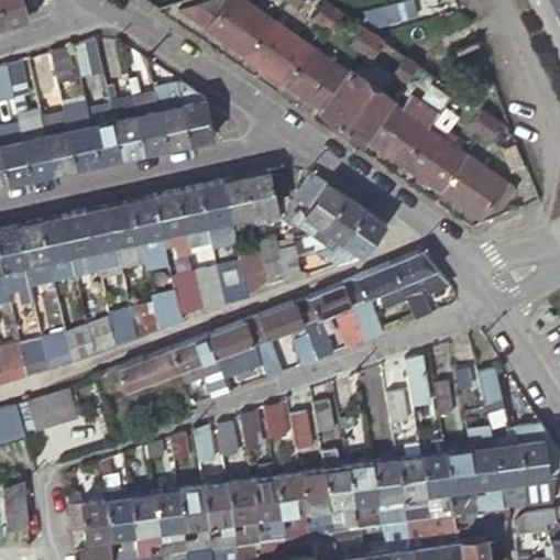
[(0,0),(0,7),(6,24),(29,18),(22,0),(0,0)]
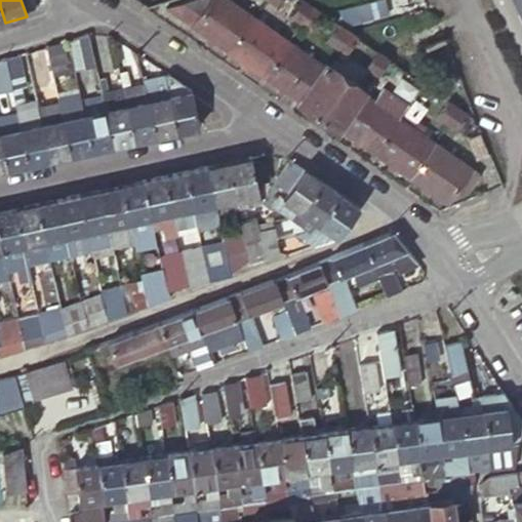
[(35,0),(24,0),(29,11),(38,8),(35,0)]
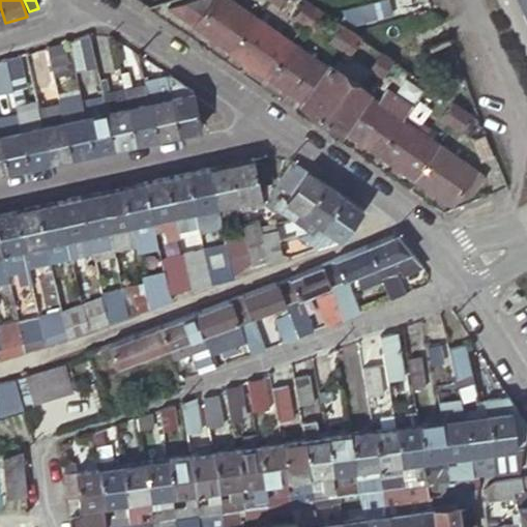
[(197,0),(169,8),(232,54),(257,18),(231,0),(197,0)]
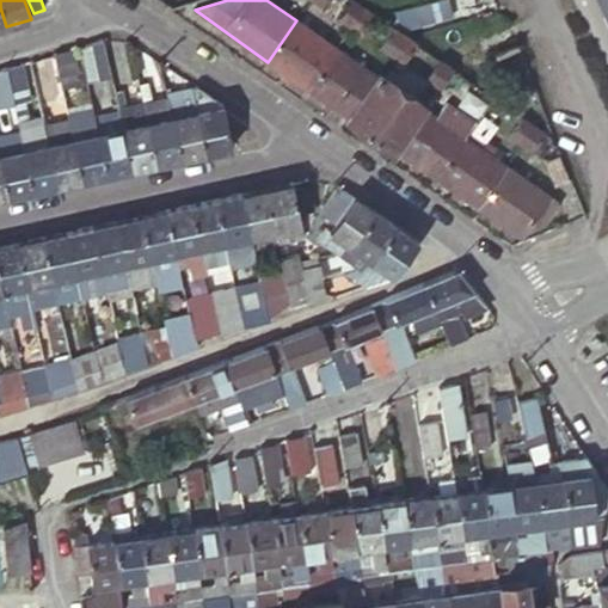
[(444,0),(442,0),(416,7),(422,29),(450,20),(444,0)]
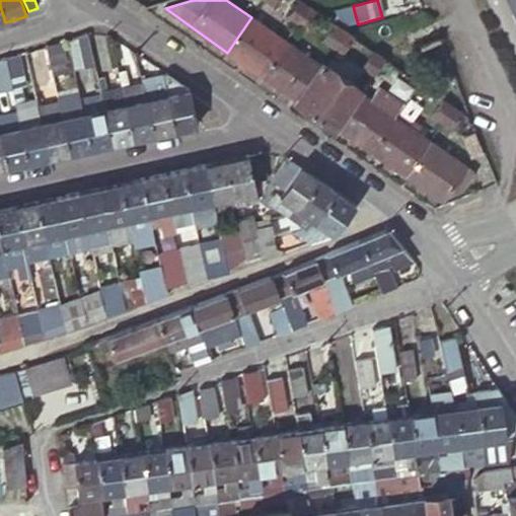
[(301,2),(291,17),(300,23),(310,8),(301,2)]
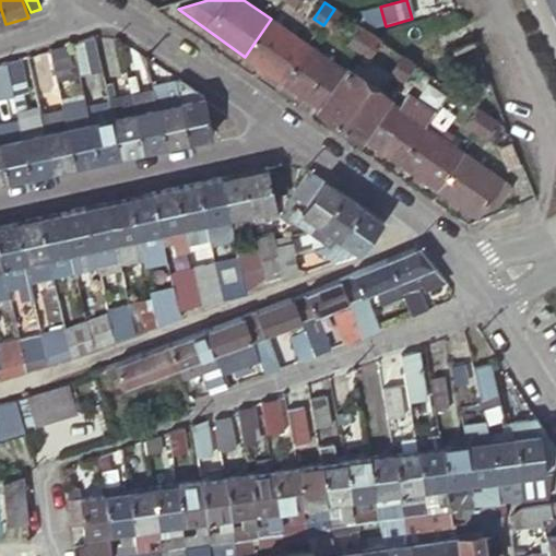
[(334,9),(323,25),(333,33),(345,16),(334,9)]
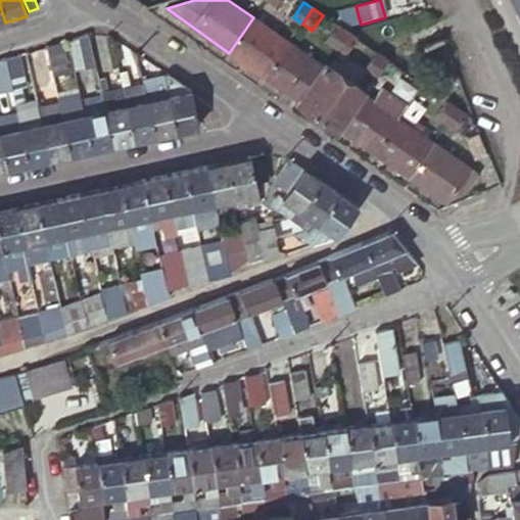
[(253,17),(229,53),(265,78),(289,42),(253,17)]
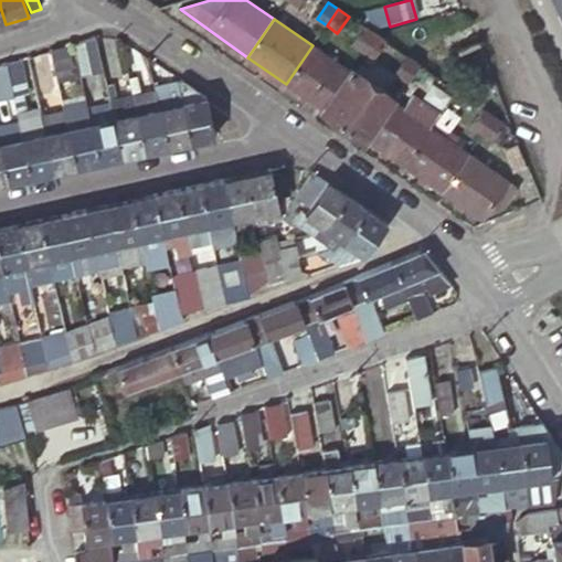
[(367,29),(356,45),(364,52),(377,35),(367,29)]
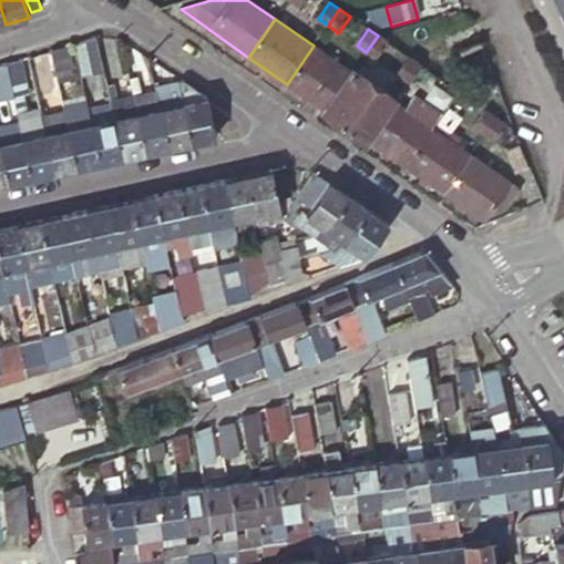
[(378,36),(366,52),(376,59),(387,42),(378,36)]
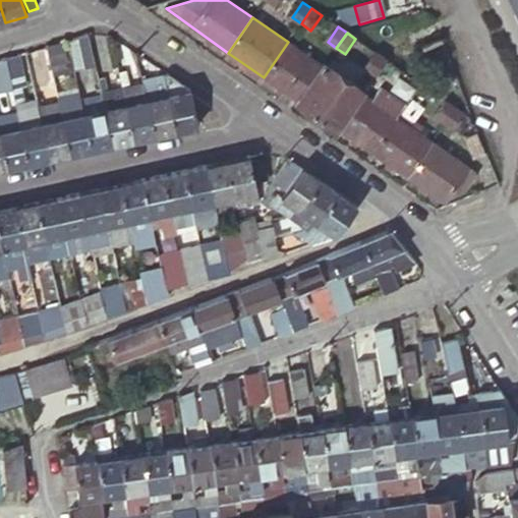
[(97,67),(89,35),(78,38),(73,40),(80,70),(97,67)]
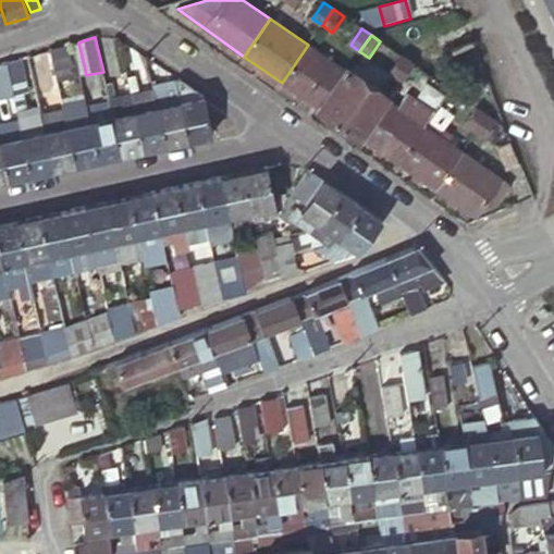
[(74,44),(81,76),(86,75),(78,42),(74,44)]
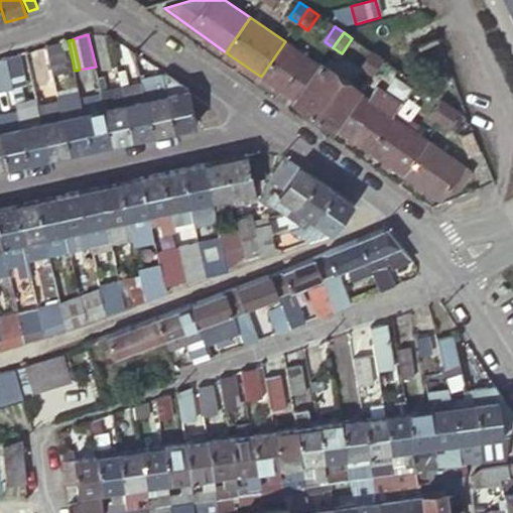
[(295,102),(321,66),(285,41),(261,77),(295,102)]
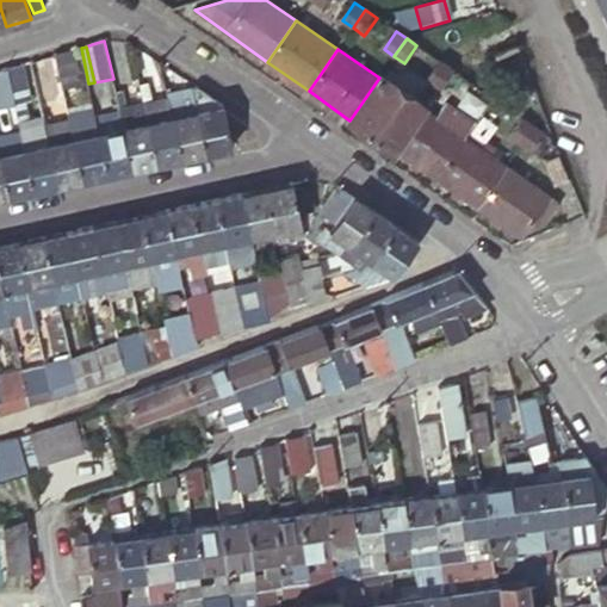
[(57,63),(63,90),(81,85),(74,50),(55,55),(57,63)]
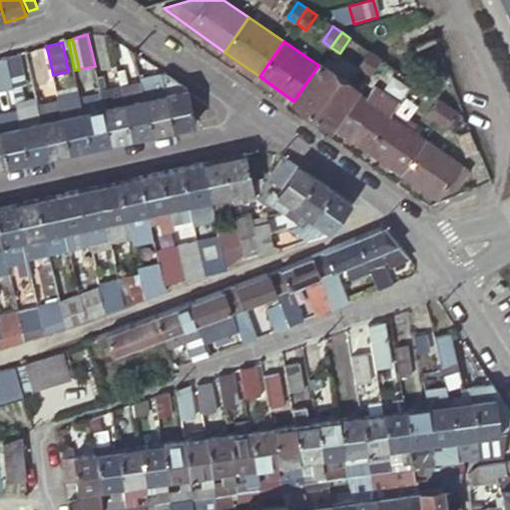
[(370,74),(381,59),(372,53),(362,68),(370,74)]
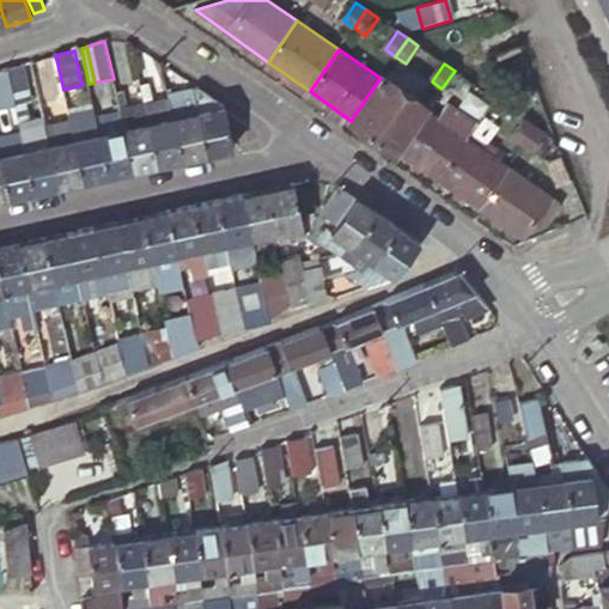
[(7,69),(14,103),(31,99),(23,65),(7,69)]
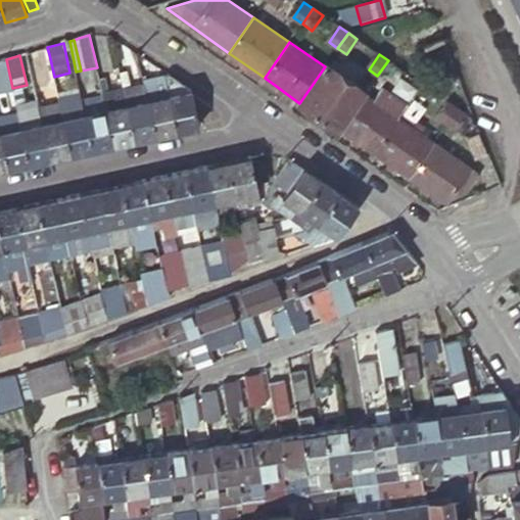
[(0,61),(0,90),(12,88),(6,59),(0,61)]
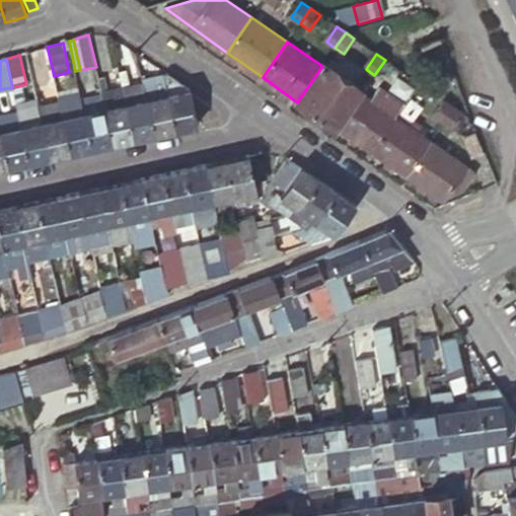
[(420,84),(385,60),(374,75),(410,99),(420,84)]
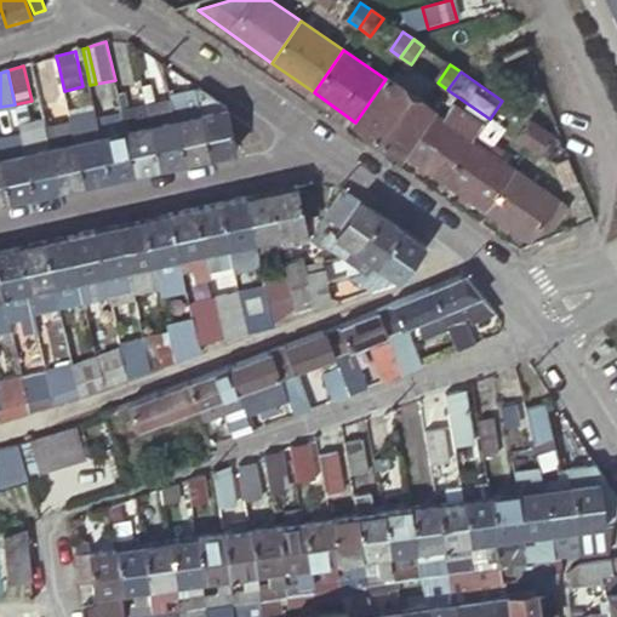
[(355,123),(354,124),(401,156),(404,154),(432,113),(434,109),(387,76),(386,79),(355,123)]
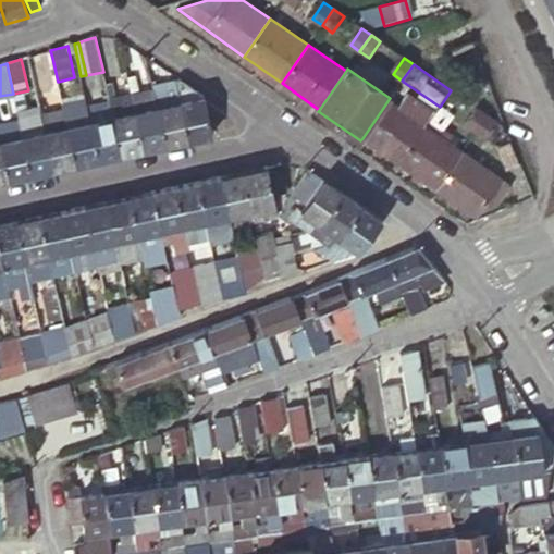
[(181,81),(176,82),(191,142),(212,136),(205,97),(181,81)]
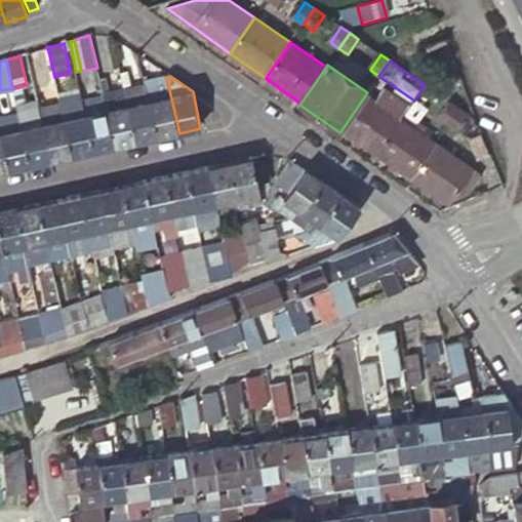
[(166,77),(145,82),(146,85),(158,137),(179,133),(166,77)]
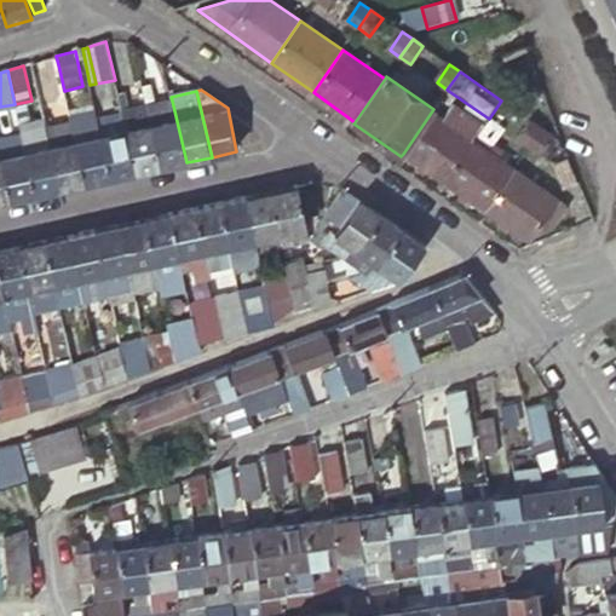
[(136,173),(161,168),(148,105),(132,109),(130,97),(119,99),(122,114),(136,173)]
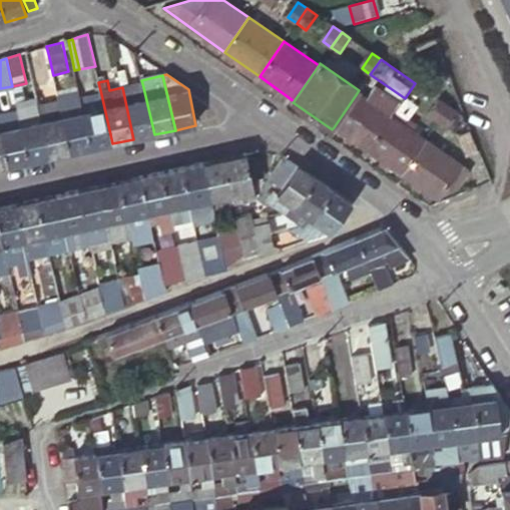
[(154,134),(142,83),(122,87),(133,139),(154,134)]
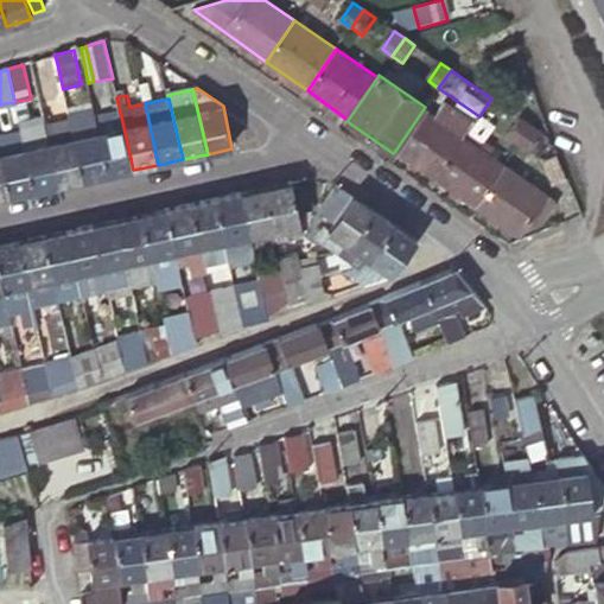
[(491,99),(479,116),(489,124),(502,106),(491,99)]
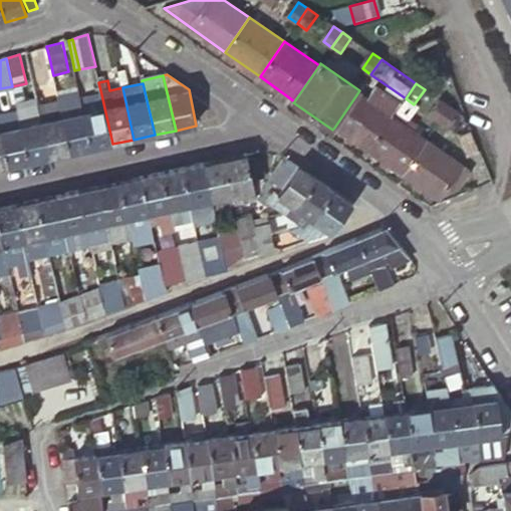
[(334,128),(368,152),(393,117),(401,104),(376,87),(367,99),(357,93),(334,128)]
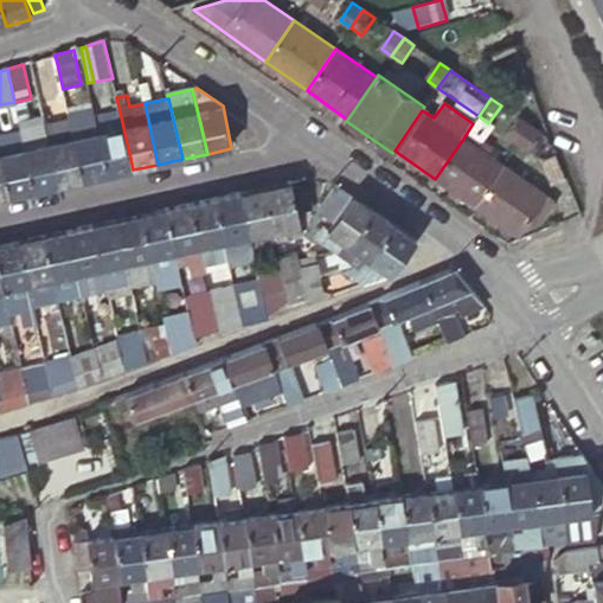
[(84,180),(109,175),(96,116),(94,108),(69,114),(70,120),(84,180)]
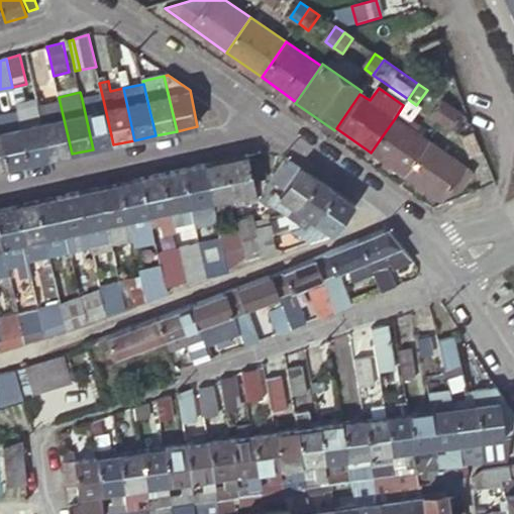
[(93,149),(113,144),(102,95),(82,99),(93,149)]
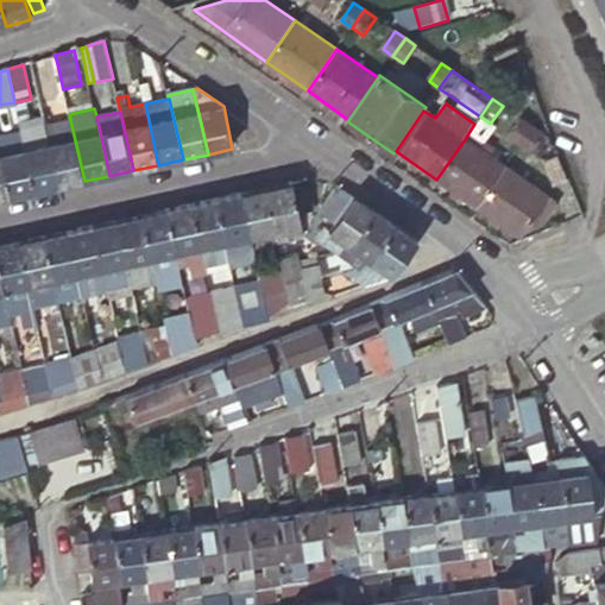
[(522,119),(512,113),(500,131),(510,138),(522,119)]
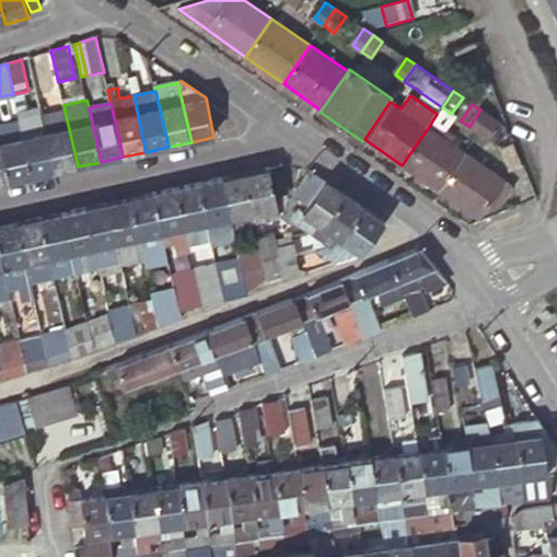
[(480,109),(470,127),(479,134),(491,117),(480,109)]
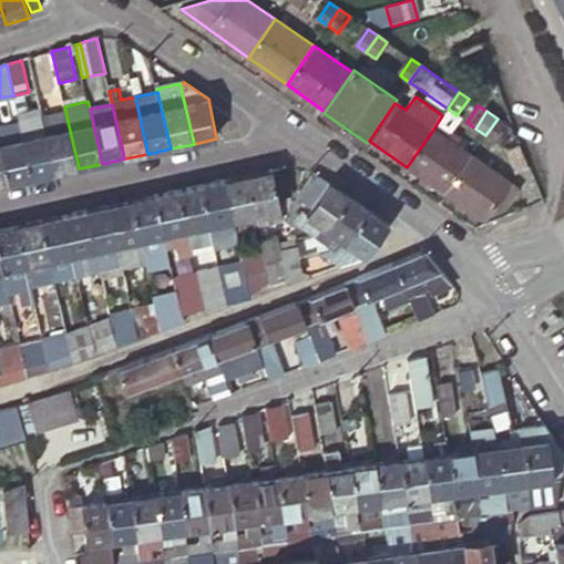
[(33,180),(55,174),(42,116),(41,112),(19,116),(20,125),(33,180)]
